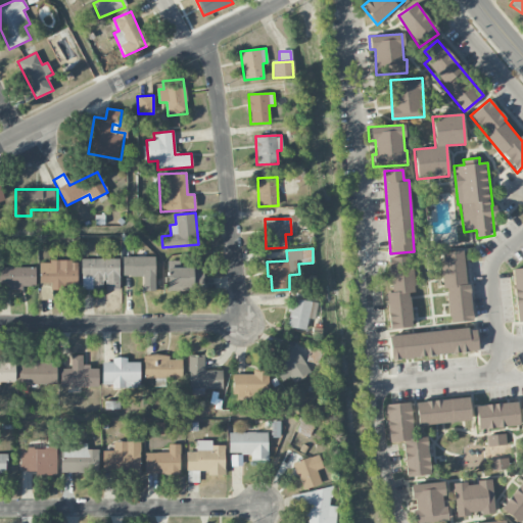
[(471,321),(464,250),(439,252),(442,288),(446,288),(449,323),(471,321)]
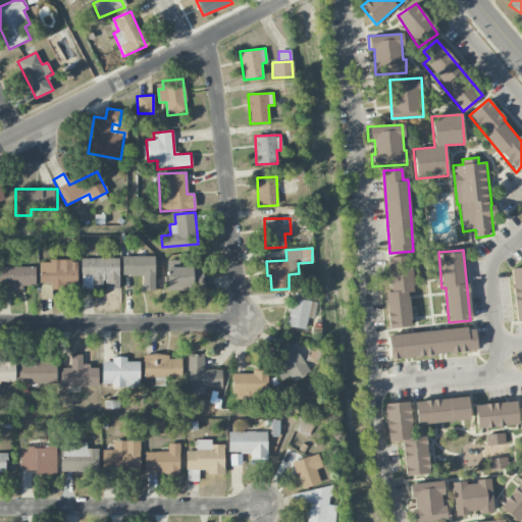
[(154,256),(122,257),(122,276),(143,275),(143,291),(155,291),(154,256)]
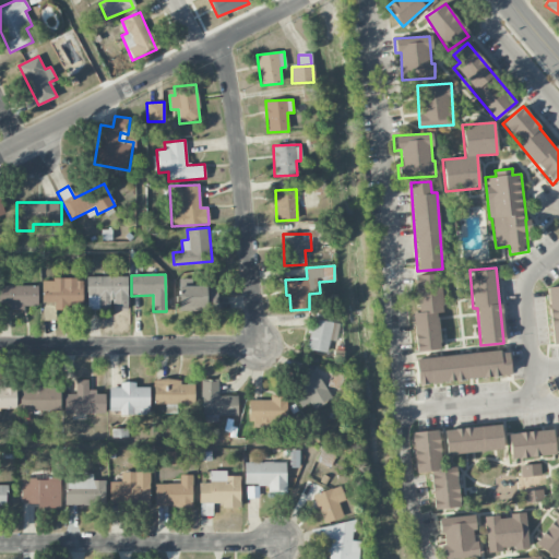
[(415,352),(440,351),(438,312),(442,312),(440,274),(415,275),(417,312),(413,312),(415,352)]
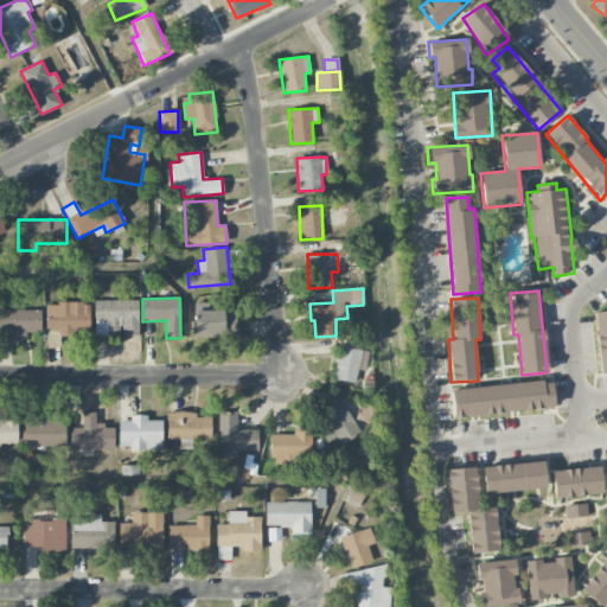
[(94,301),(95,336),(121,334),(121,337),(139,336),(138,300),(94,301)]
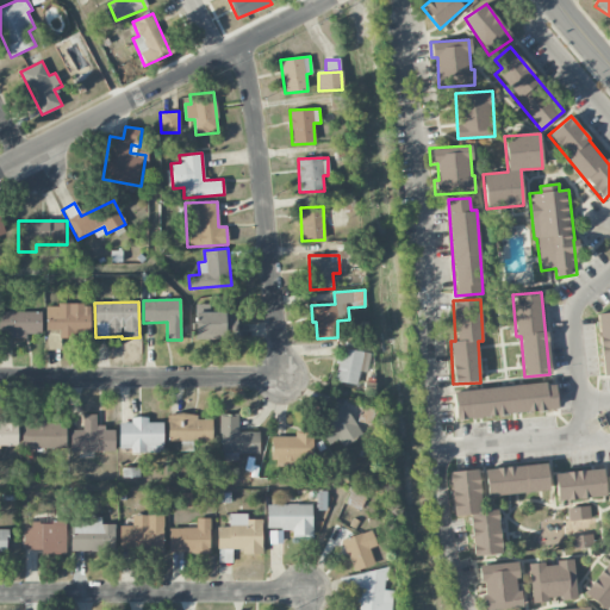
[(47,331),(60,331),(60,335),(89,336),(91,305),(48,304),(47,331)]
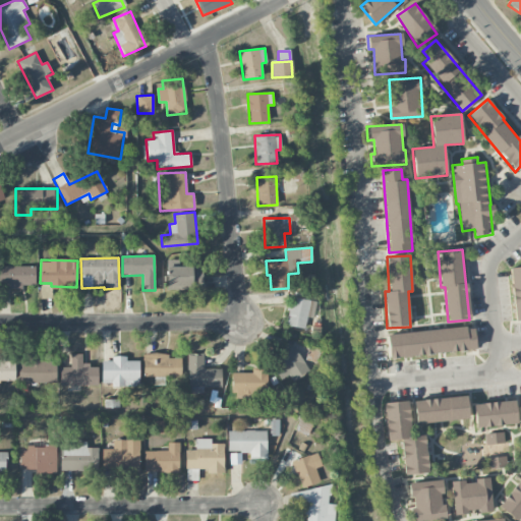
[(0,288),(22,289),(22,285),(35,285),(36,267),(0,266),(0,288)]
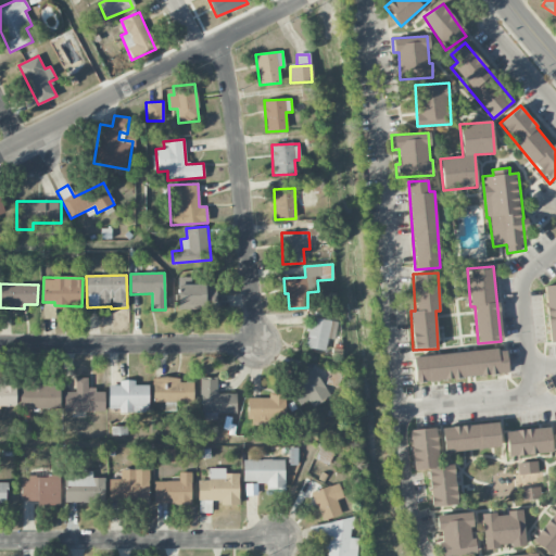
[(216,308),(215,285),(178,286),(178,308),(216,308)]
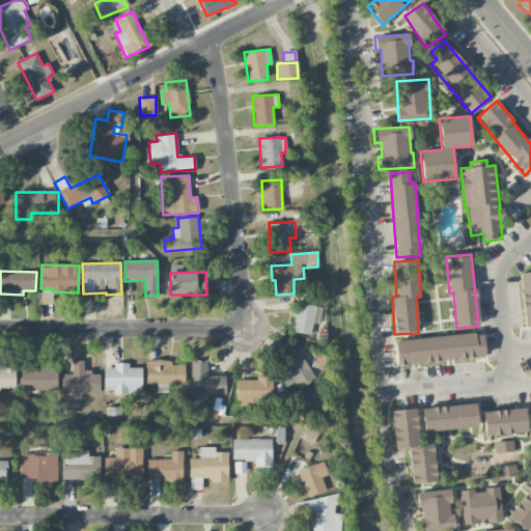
[(523,327),(530,326),(530,272),(521,273),(523,327)]
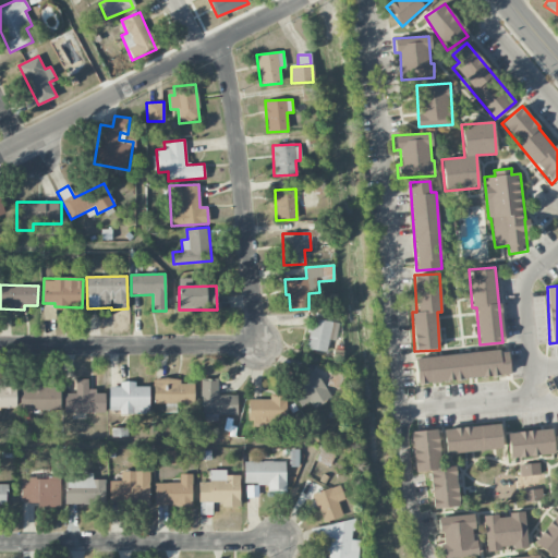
[(306,350),(327,352),(328,340),(335,341),(337,322),(310,318),(306,350)]
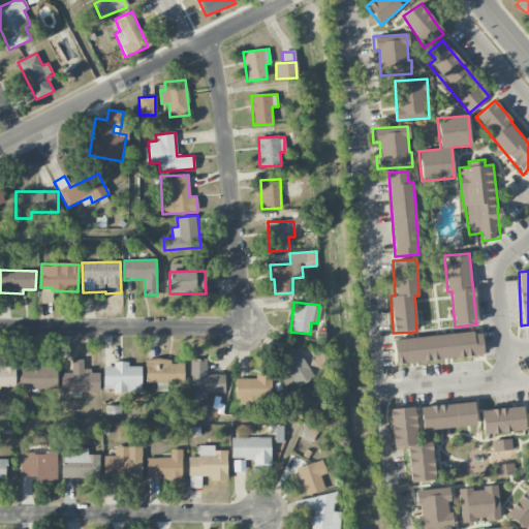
[(393,338),(395,363),(483,356),(480,333),(393,338)]
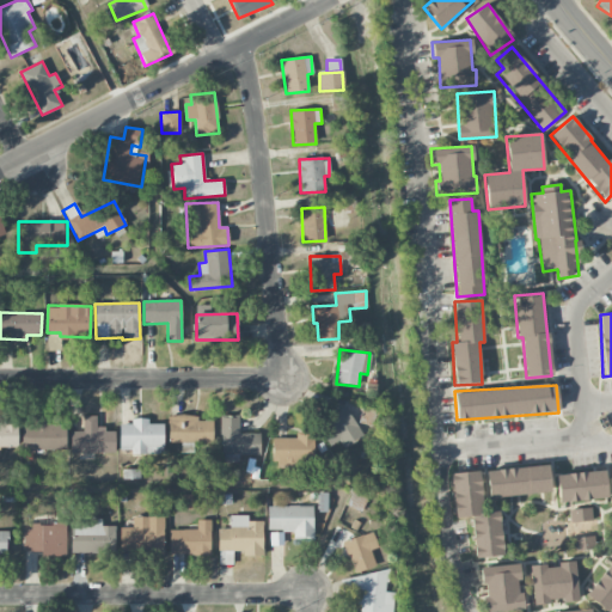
[(335,450),(362,438),(347,404),(320,415),(335,450)]
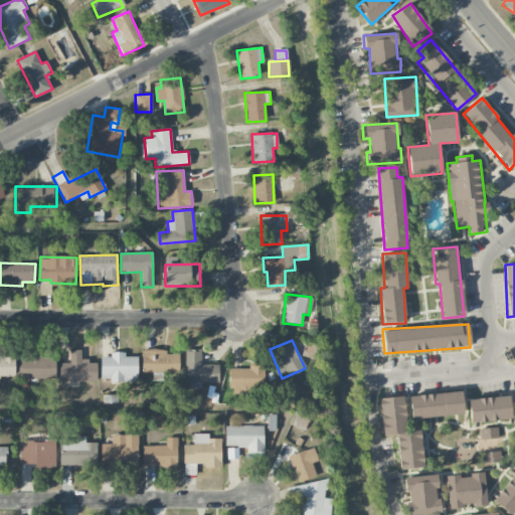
[(180,372),(179,353),(167,354),(167,349),(142,350),(142,373),(180,372)]
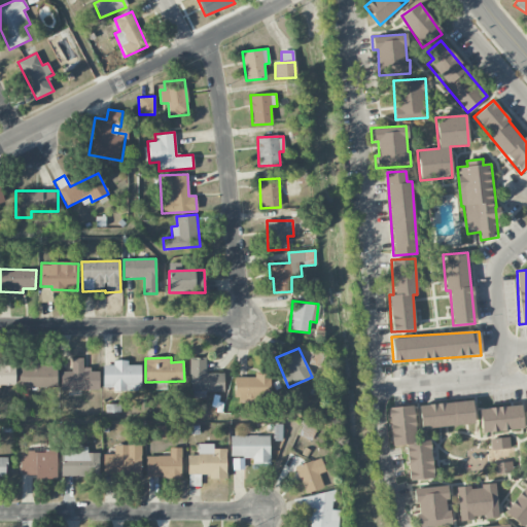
[(224,392),(224,374),(206,373),(206,358),(190,357),(190,392),(224,392)]
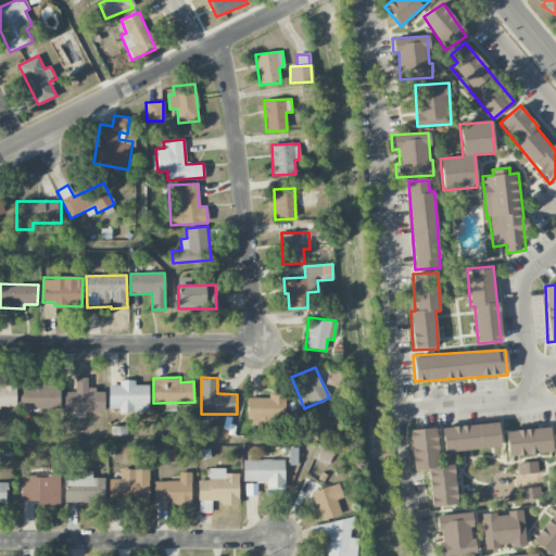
[(104,412),(104,390),(88,390),(88,378),(76,378),(76,392),(64,392),(64,412),(104,412)]
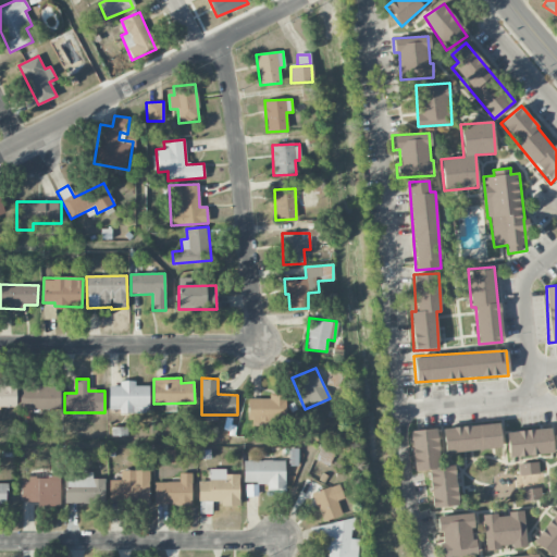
[(45,380),(20,381),(20,410),(61,409),(61,386),(46,387),(45,380)]
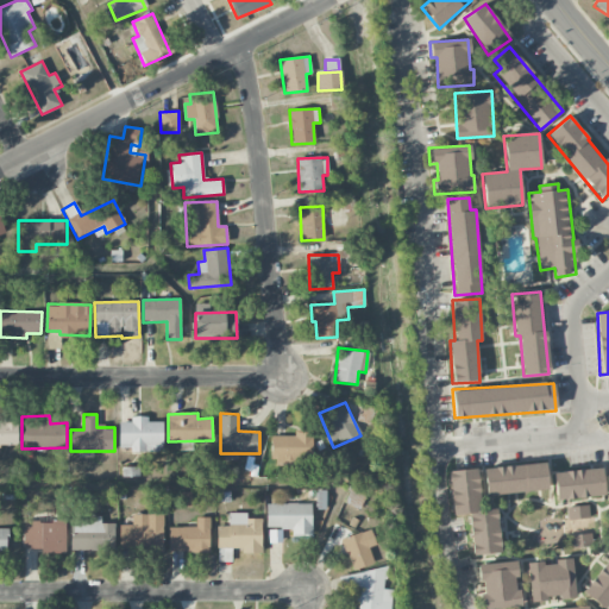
[(163,450),(163,421),(148,422),(148,416),(132,416),(132,421),(119,422),(119,451),(163,450)]
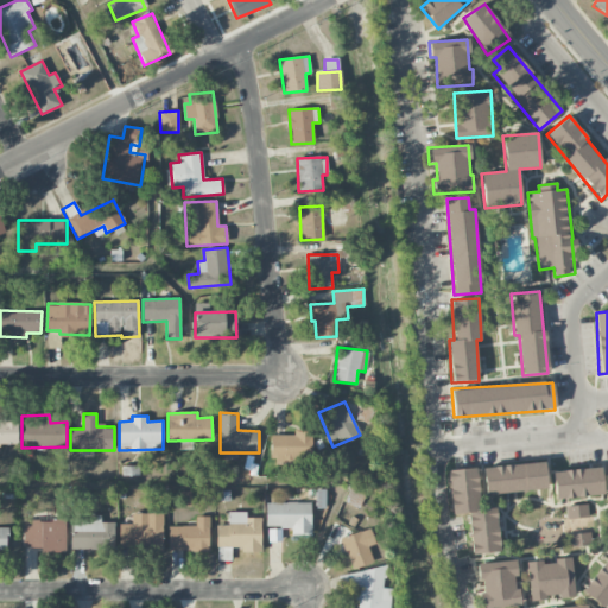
[(0,444),(17,445),(17,419),(0,419),(0,444)]
